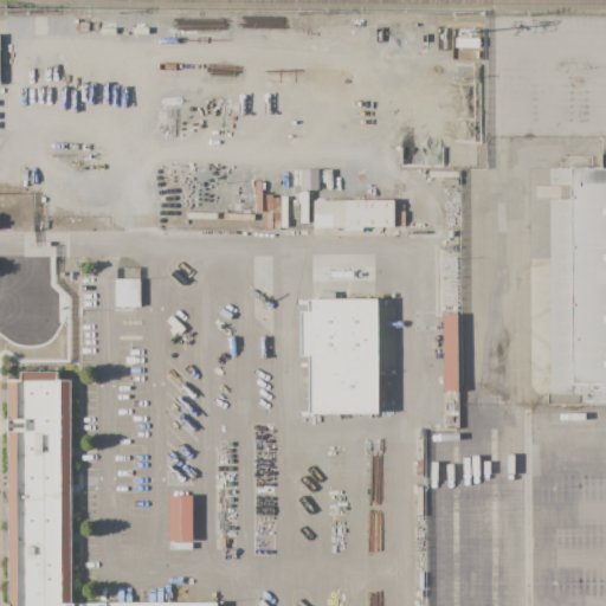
[(418,30),(433,30),(433,39),(419,39),(418,30)]
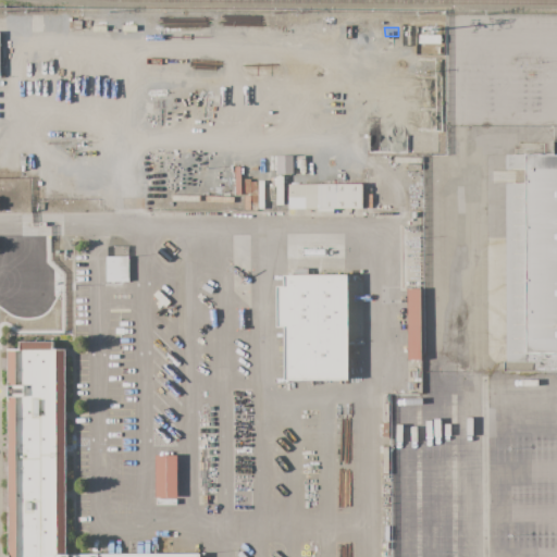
[(419,35),(441,35),(441,45),(419,45),(419,35)]
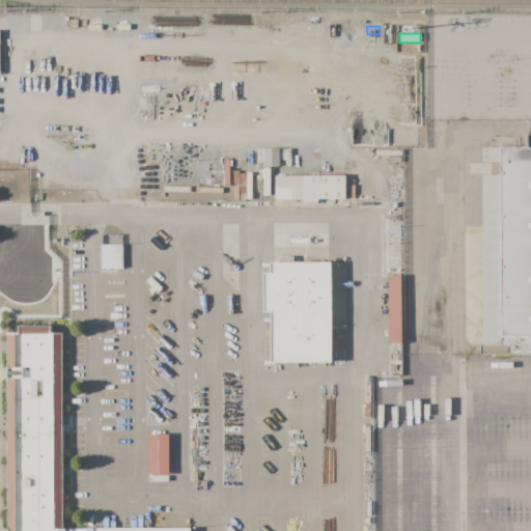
[(483,147),(528,148),(528,134),(530,134),(530,354),(480,354),(480,344),(482,344),(483,173),(502,173),(502,162),(483,161),(483,147)]
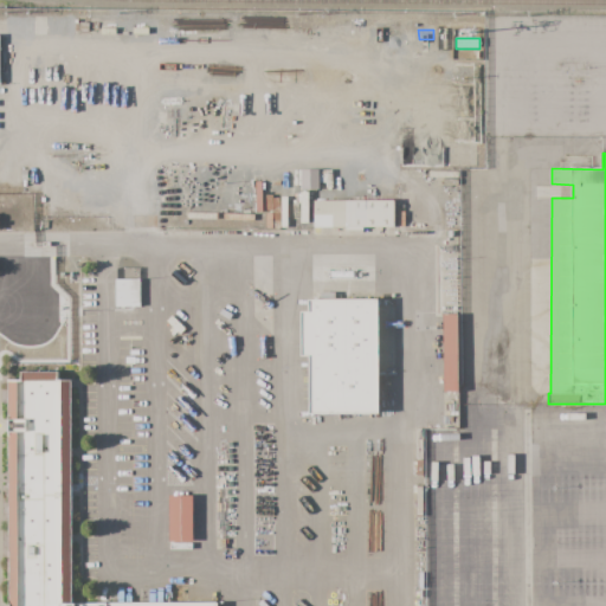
[(19,171),(27,169),(28,184),(19,184),(19,171)]
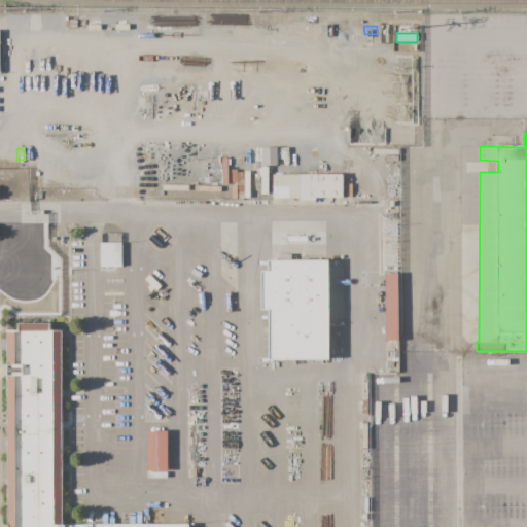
[(261,148),(278,148),(278,165),(261,165),(261,148)]
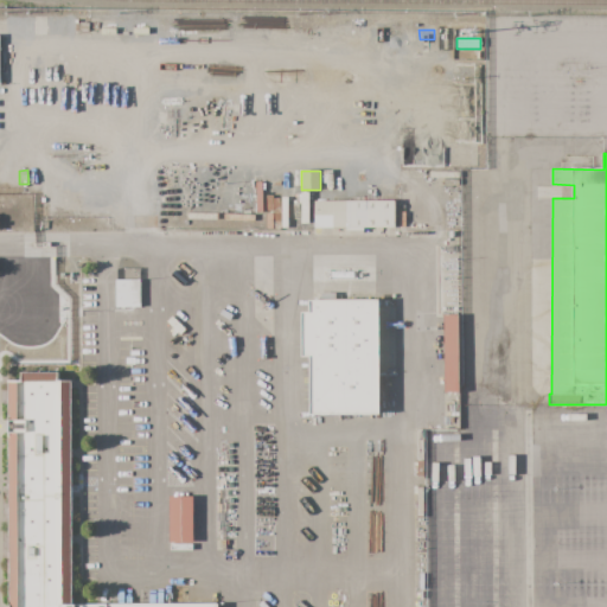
[(314,200),(396,200),(396,228),(314,228),(314,200)]
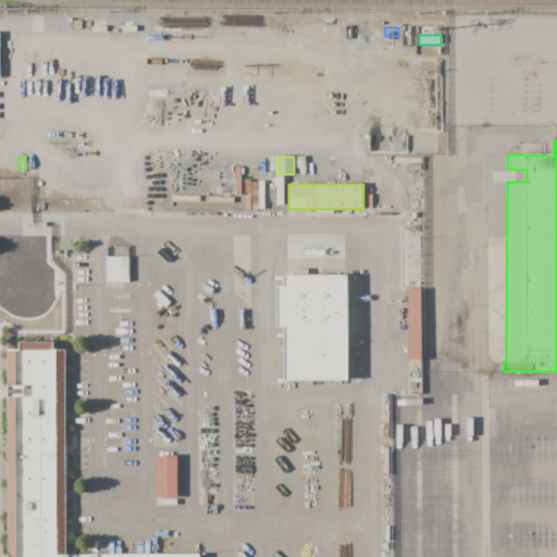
[(106,257),(128,257),(128,282),(106,282),(106,257)]
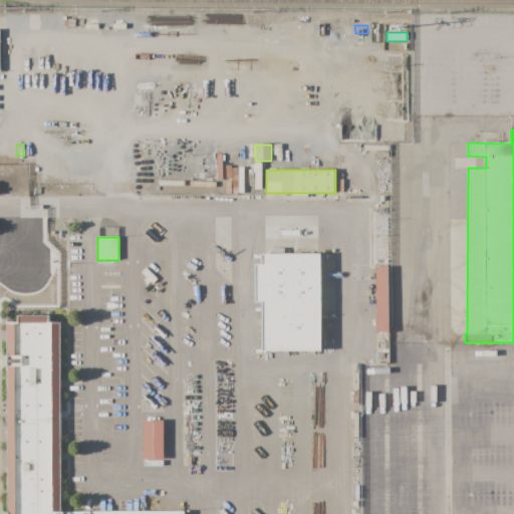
[(262,264),(262,254),(322,254),(323,351),(262,351),(262,302),(256,302),(255,265),(262,264)]
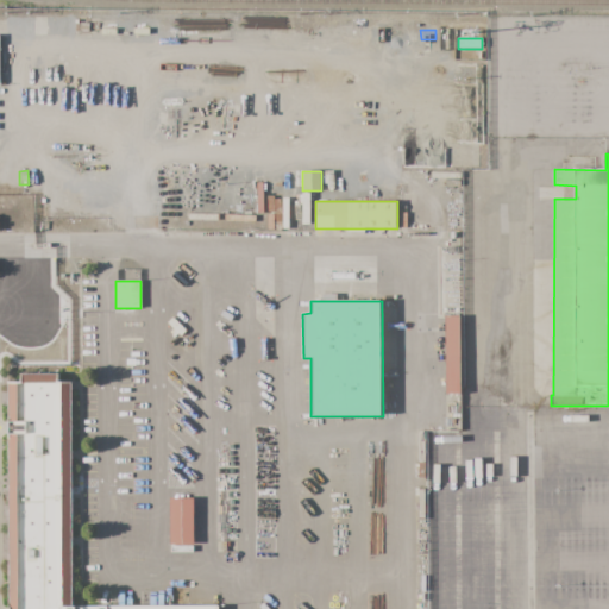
[(445,315),(460,316),(460,393),(444,393),(445,315)]
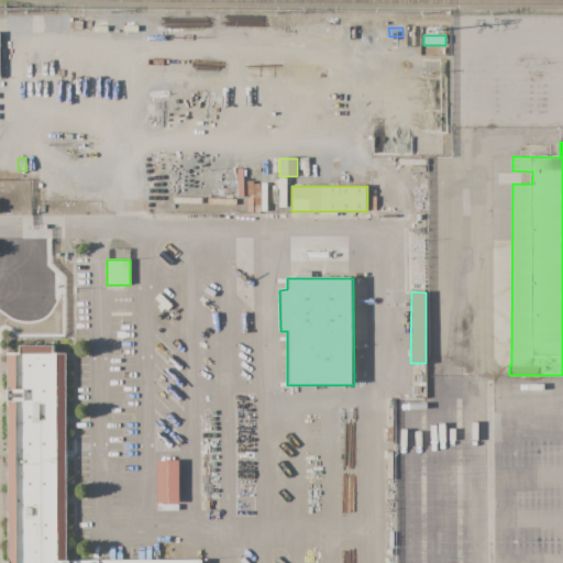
[(65,353),(68,560),(201,558),(201,562),(7,562),(4,401),(3,390),(7,390),(7,354),(19,354),(19,346),(53,345),(53,353),(65,353)]
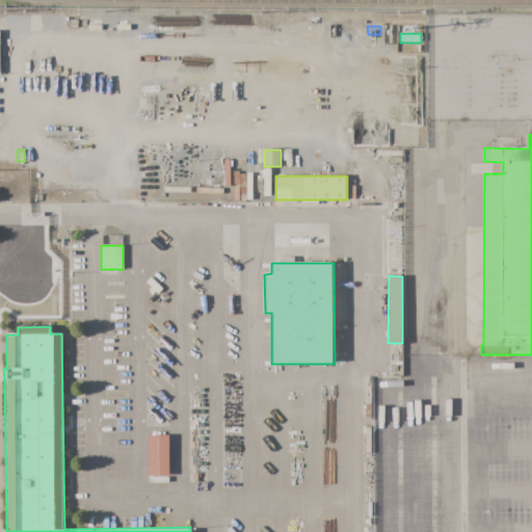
[(148,434),(169,434),(168,475),(148,475),(148,434)]
